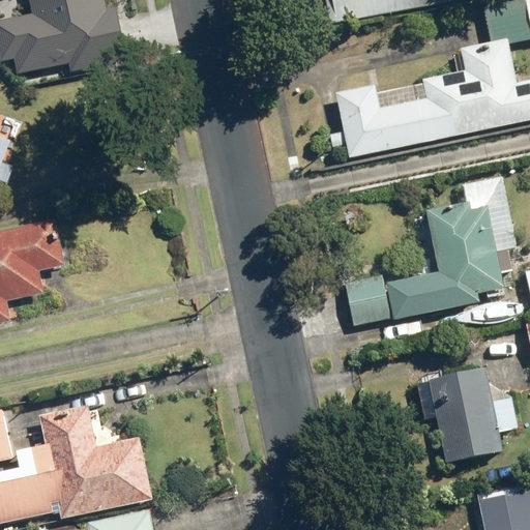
[(0,17),(0,50),(1,58),(20,54),(22,66),(72,57),(75,67),(127,57),(116,0),(29,0),(32,10),(0,17)]
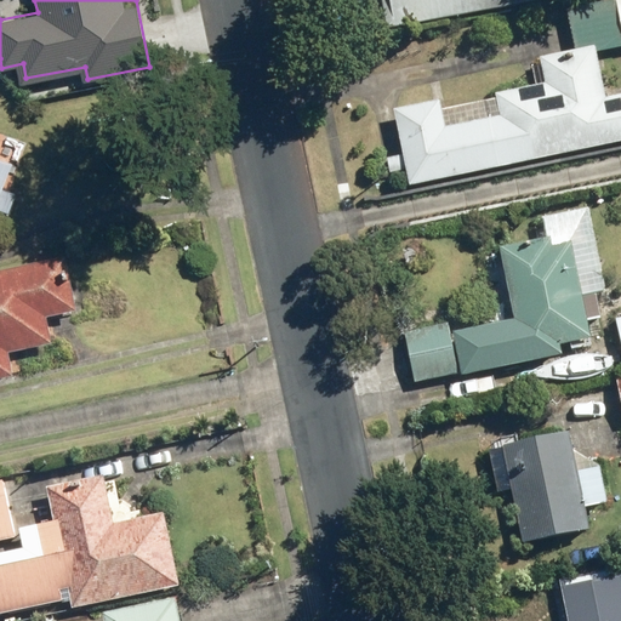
[(383,21),(386,29),(546,0),(348,0),(353,26),(383,21)]
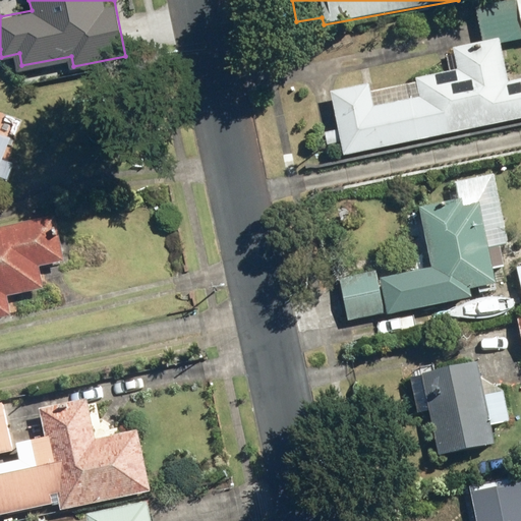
[(329,90),(343,157),(520,120),(520,79),(509,82),(500,39),(452,48),(457,70),(415,78),(419,98),(372,108),(367,82),(329,90)]
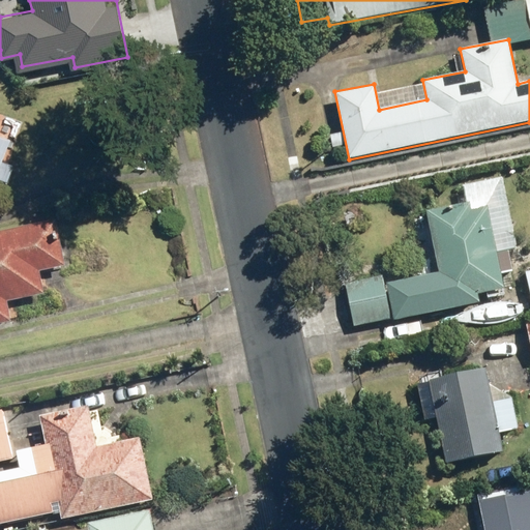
[(0,169),(9,142),(0,138),(0,169)]
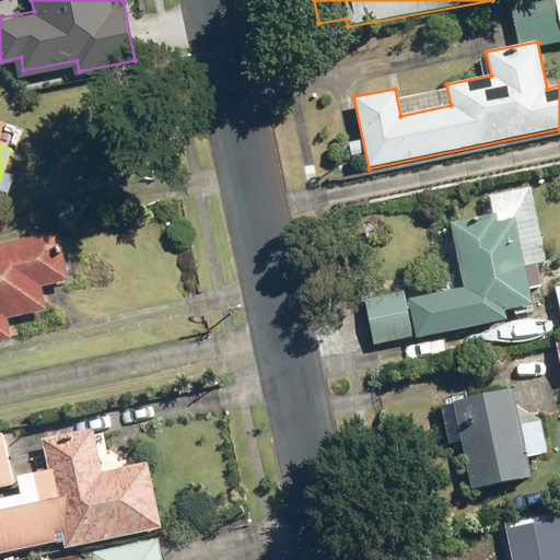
[(463,289),(407,300),(415,339),(508,321),(506,312),(533,306),(516,219),(500,222),(499,216),(451,225),(463,289)]
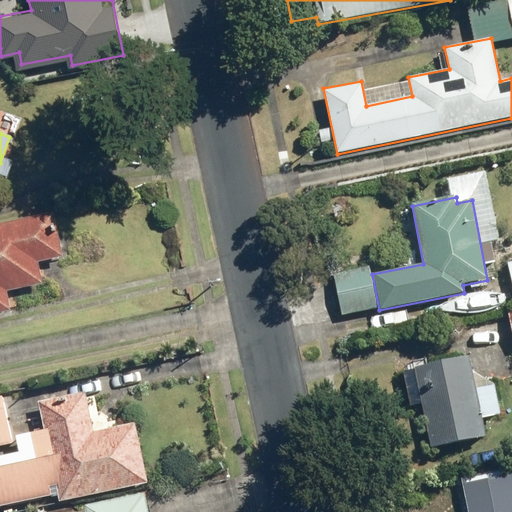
[(49,218),(0,228),(0,317),(7,316),(3,296),(39,289),(34,267),(58,262),(49,218)]
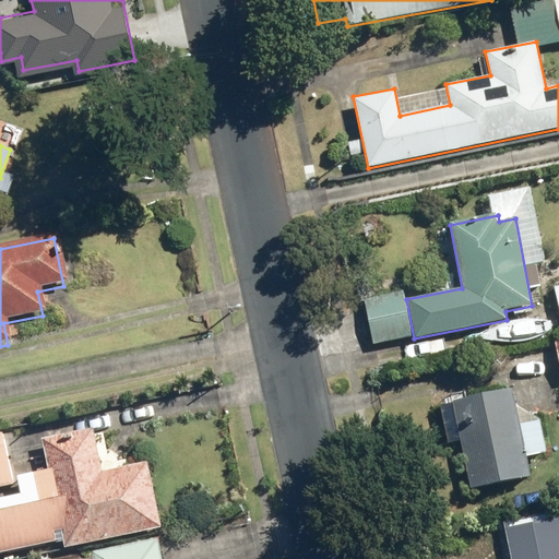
[(365,297),(372,343),(412,336),(403,290),(365,297)]
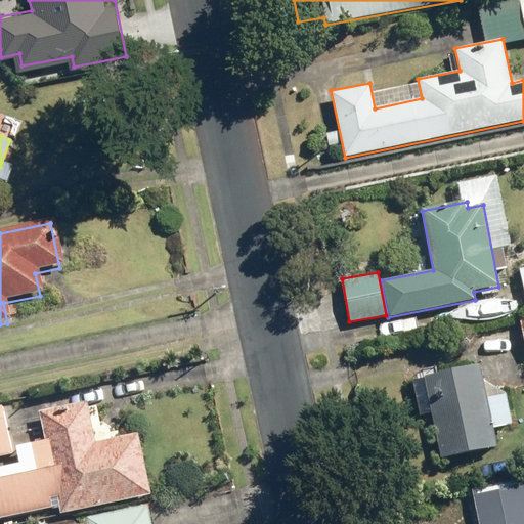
[(431,415),(440,459),(497,447),(493,428),(512,424),(506,393),(483,382),(480,364),(423,377),(412,379),(420,417),(431,415)]
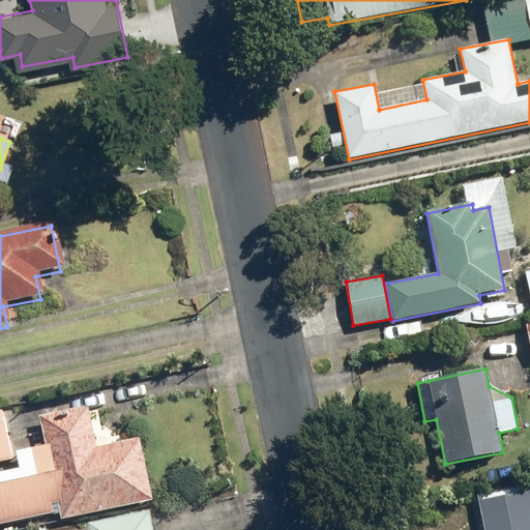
[(0,521),(66,509),(67,516),(158,500),(147,432),(115,438),(113,428),(104,429),(99,401),(43,411),(50,443),(35,445),(40,474),(0,480),(0,521)]
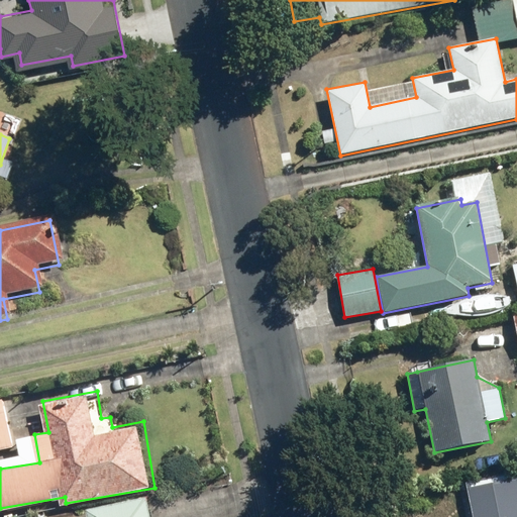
[(0,450),(21,446),(8,396),(0,398),(0,450)]
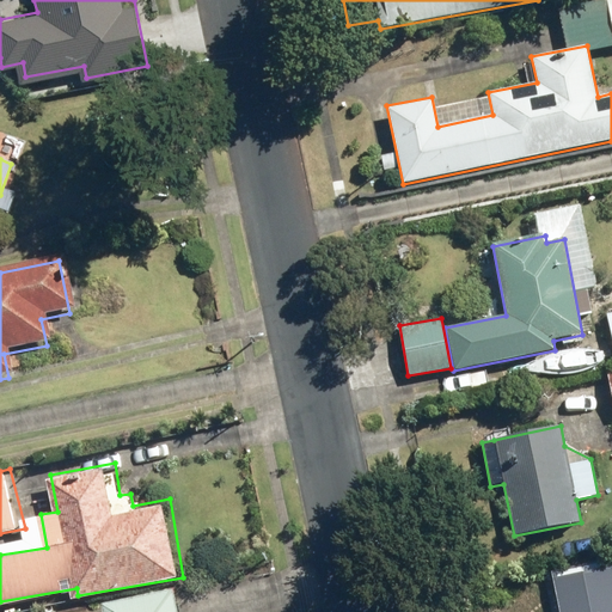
[(561,611),(611,611),(611,583),(609,562),(554,571),(561,611)]
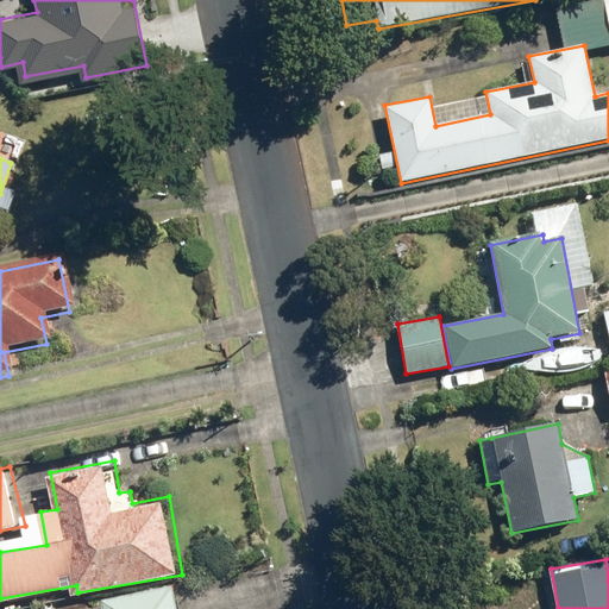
[(195,608),(194,608),(192,608),(187,582),(115,596),(117,603),(114,603),(115,608),(195,608)]
